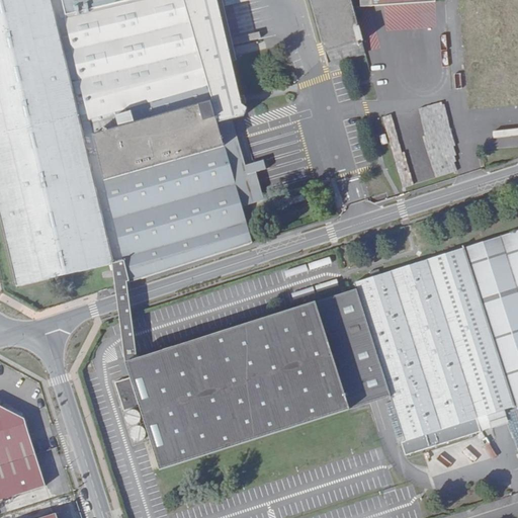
[(0,0),(0,218),(15,285),(123,260),(61,0),(0,0)]
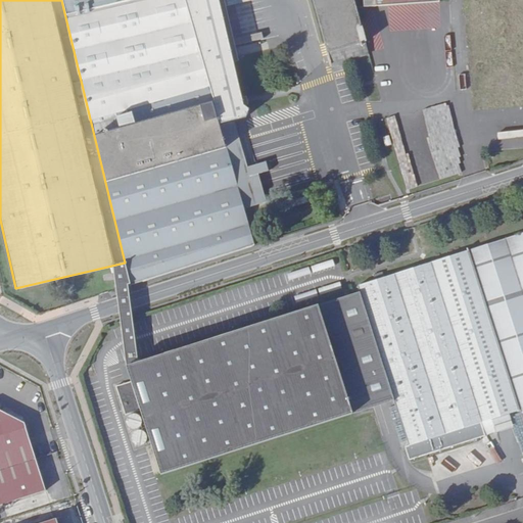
[(128,276),(130,286),(253,246),(241,200),(227,148),(214,103),(200,107),(191,110),(147,124),(139,126),(136,114),(120,120),(117,113),(187,93),(195,91),(209,87),(184,0),(61,0),(125,263),(128,276)]
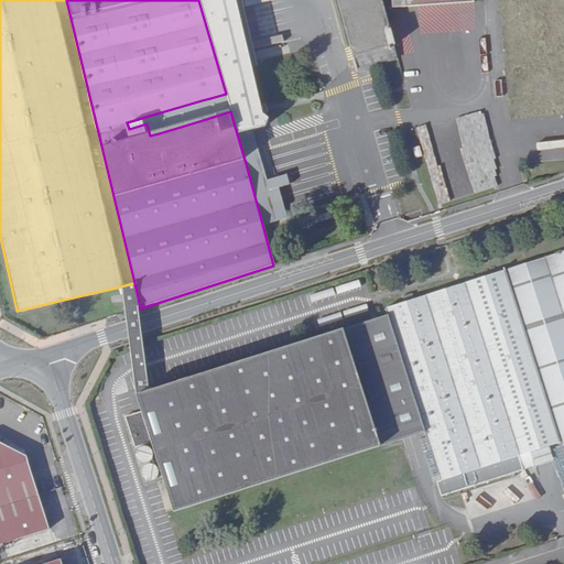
[(381,0),(338,0),(357,69),(398,58),(381,0)]
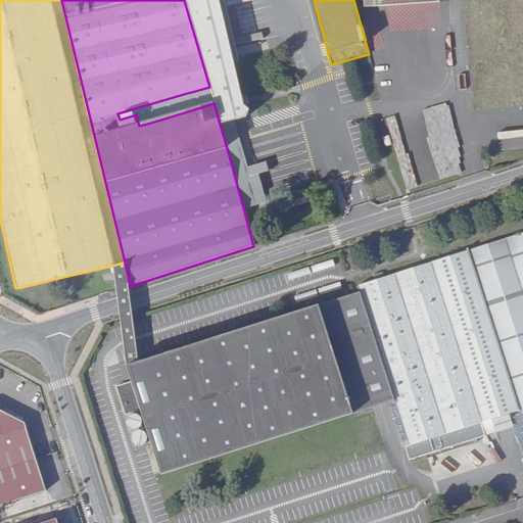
[(200,107),(195,91),(187,93),(191,110),(200,107)]
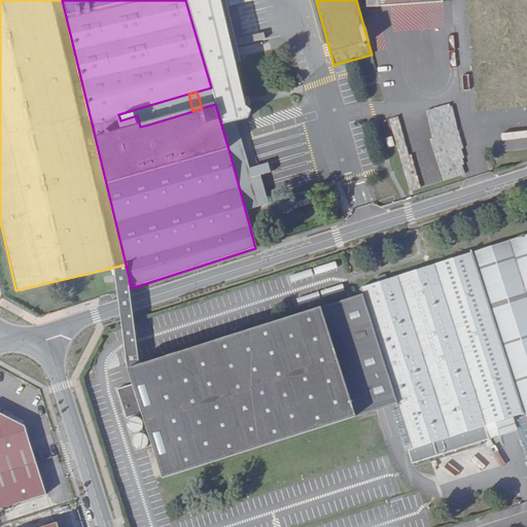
[(144,113),(137,115),(140,127),(148,125),(144,113)]
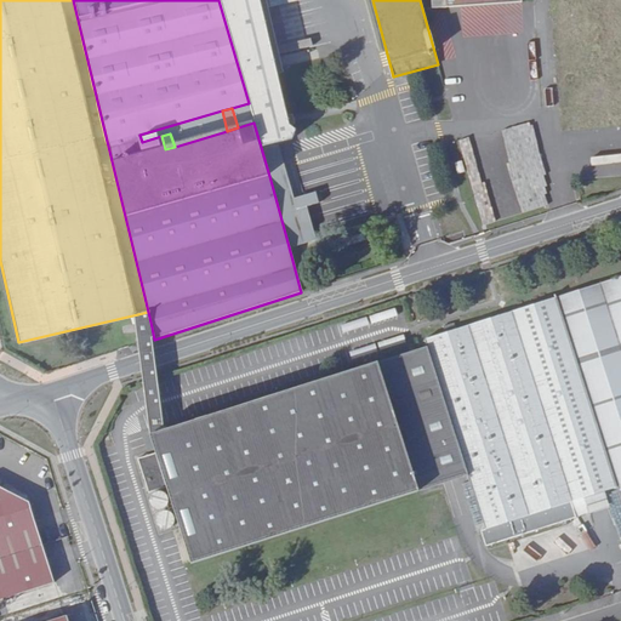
[(269,176),(286,238),(301,234),(283,172),(269,176)]
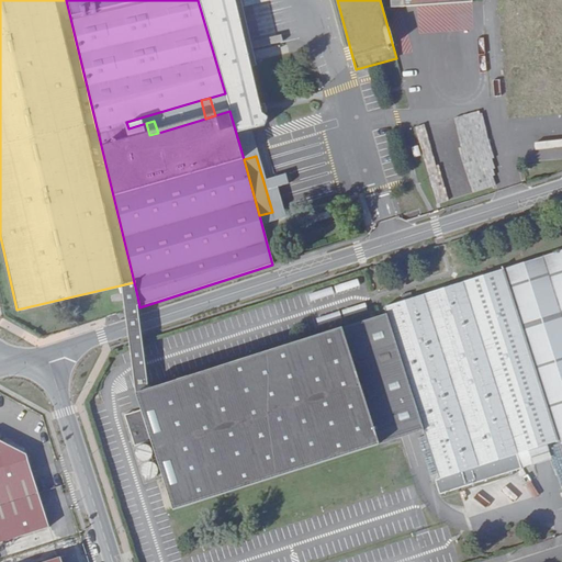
[(356,203),(355,198),(345,201),(349,217),(359,214),(358,210),(361,204),(356,203)]
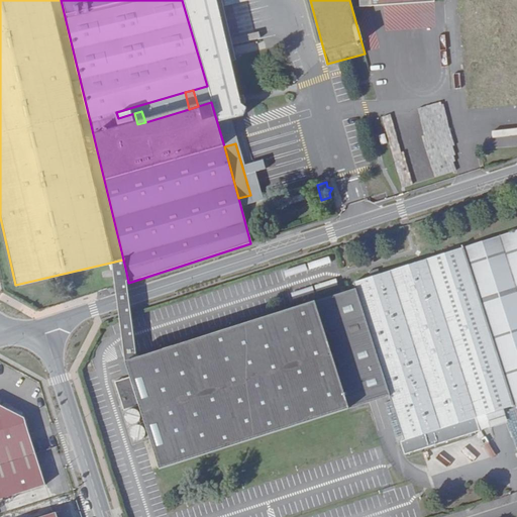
[(475,415),(489,411),(504,407),(513,404),(516,415),(516,229),(353,282),(355,287),(372,336),(385,379),(390,392),(404,437),(400,439),(405,452),(479,428),(475,415)]
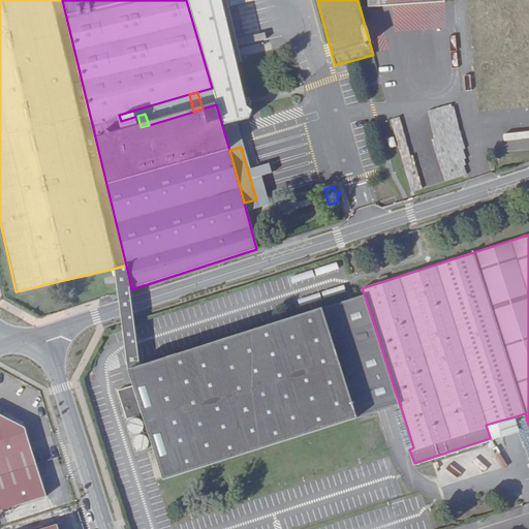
[(125,290),(131,289),(129,279),(123,281),(125,290)]
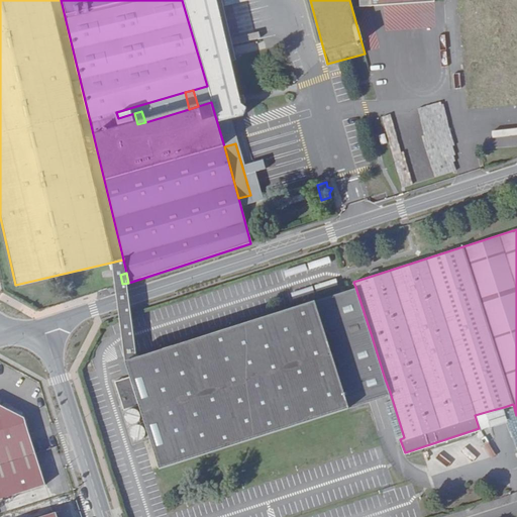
[(372,336),(355,287),(330,295),(346,344),(372,336)]
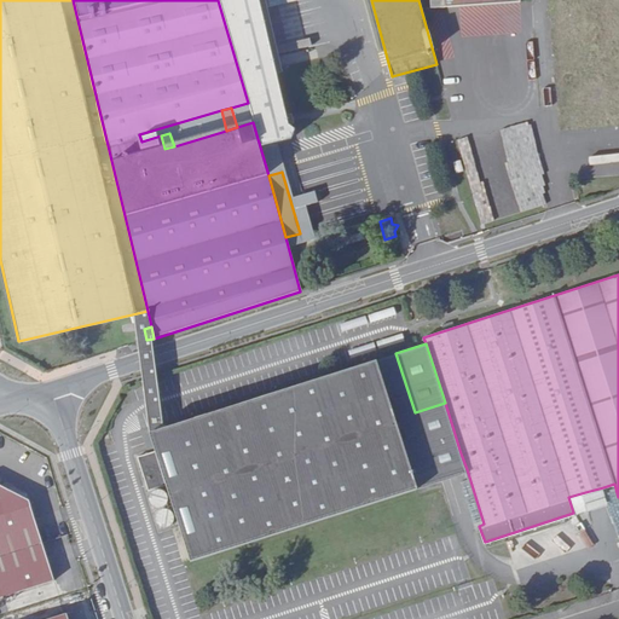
[(191,557),(437,479),(432,463),(461,453),(445,403),(415,412),(395,353),(150,432),(156,450),(138,455),(149,487),(145,489),(158,530),(179,522),(191,557)]
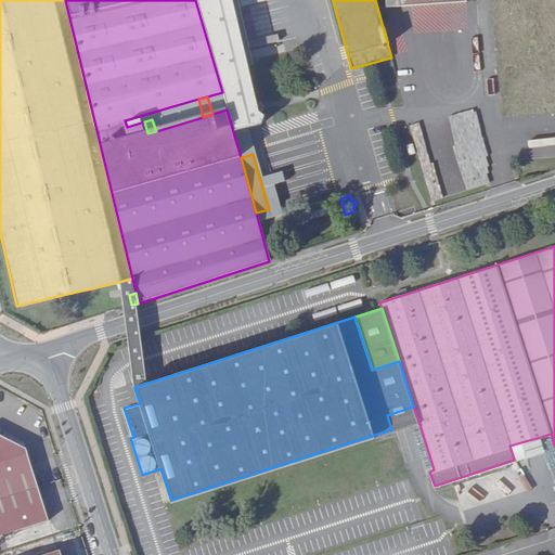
[(391,429),(418,421),(413,407),(387,415),(391,429)]
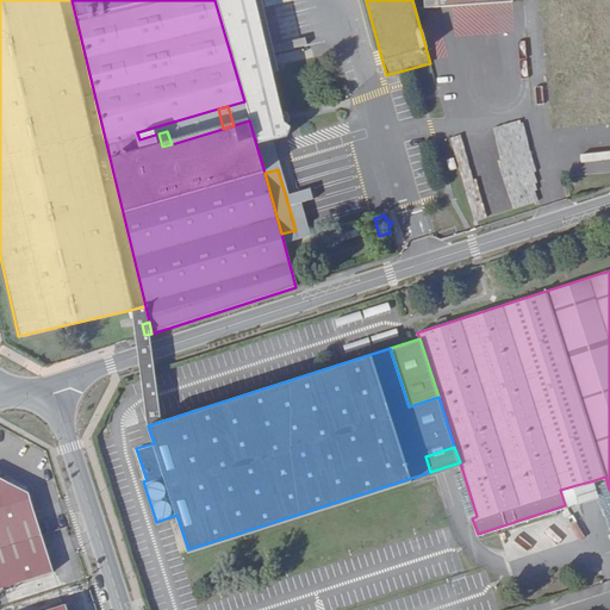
[(0,589),(53,572),(26,493),(0,478),(0,589)]
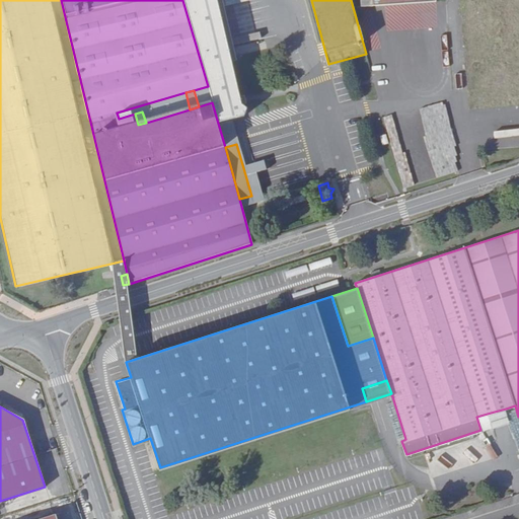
[(506,409),(491,413),(493,420),(508,416),(506,409)]
